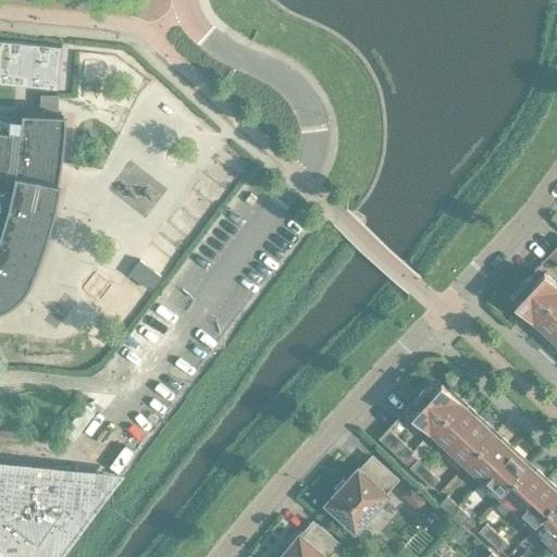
[(0,83),(57,89),(61,47),(0,40),(0,83)]
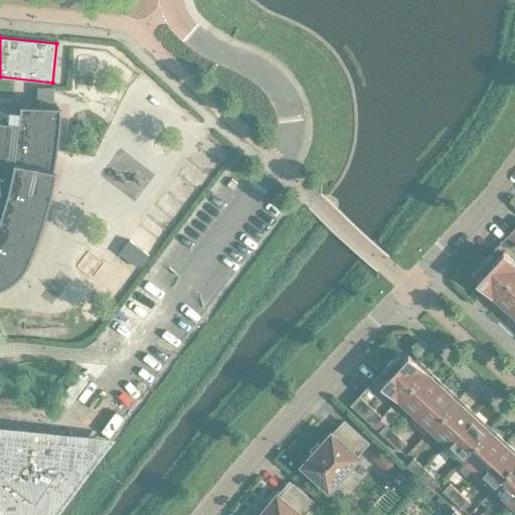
[(36,104),(52,105),(52,101),(52,89),(36,88),(36,104)]
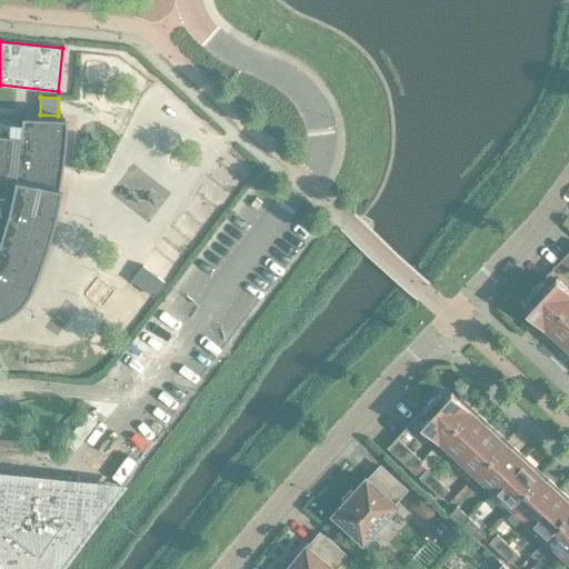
[(26,295),(29,290),(31,286),(35,278),(38,269),(43,253),(49,238),(53,222),(58,207),(62,183),(60,183),(62,166),(65,147),(67,116),(58,116),(40,115),(22,115),(21,135),(0,131),(0,313),(5,312),(9,309),(13,307),(16,305),(19,302),(23,298),(26,295)]
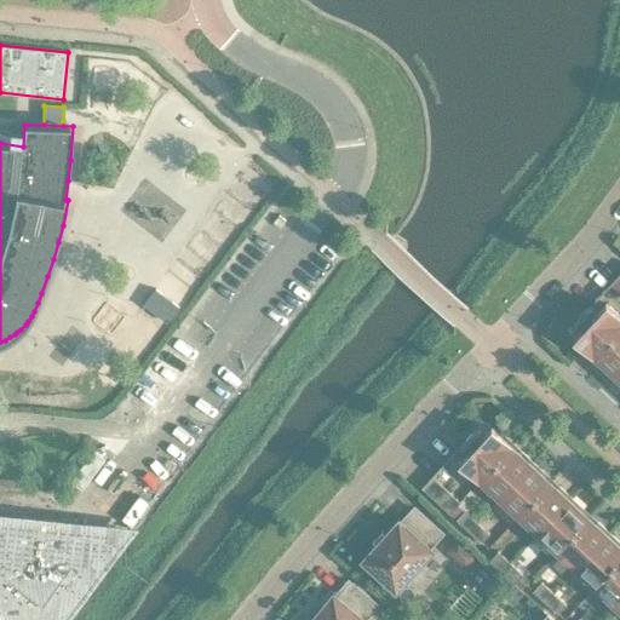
[(155,290),(143,305),(166,322),(178,308),(155,290)]
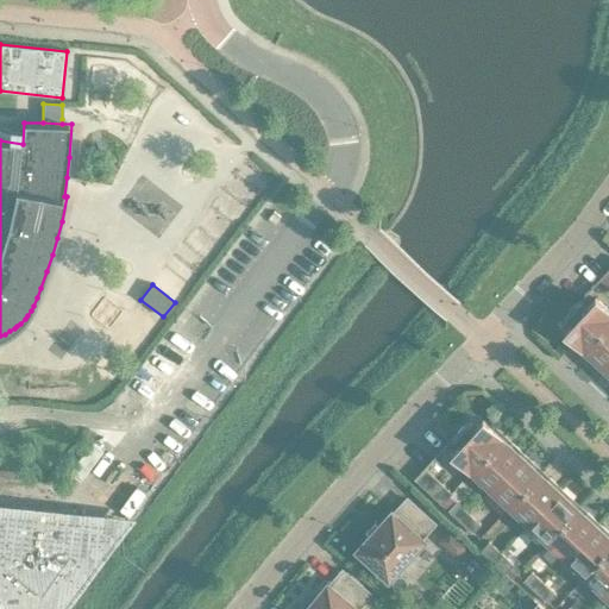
[(583,350),(608,321),(608,312),(594,299),(585,308),(579,303),(579,302),(578,301),(563,318),(564,319),(565,318),(571,324),(563,332),(583,350)]
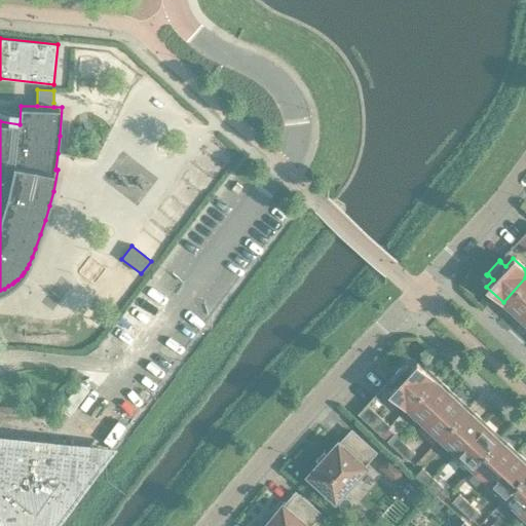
[(518,320),(525,310),(525,277),(503,302),(510,308),(509,310),(518,320)]
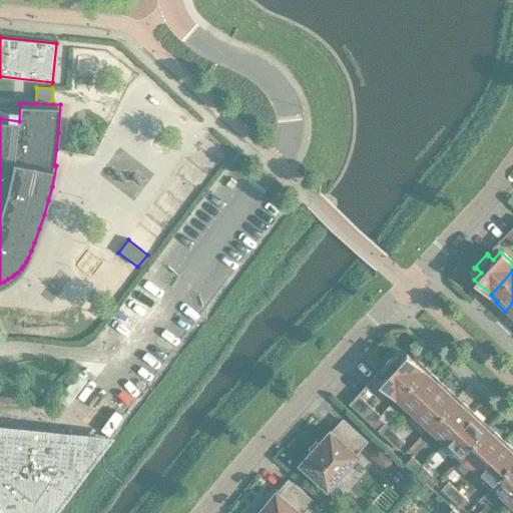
[(380,382),(396,398),(422,370),(406,354),(399,361),(394,356),(395,356),(393,355),(380,369),(382,370),(382,369),(387,374),(380,382)]
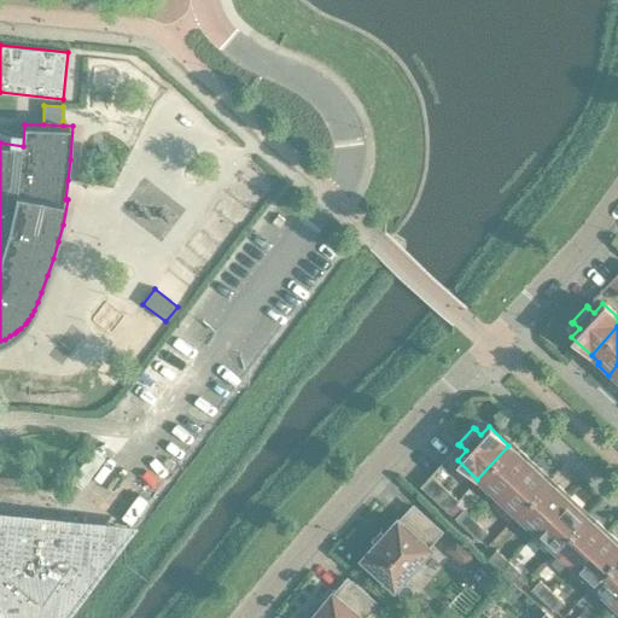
[(496,496),(530,461),(518,450),(517,452),(508,445),(477,479),(496,496)]
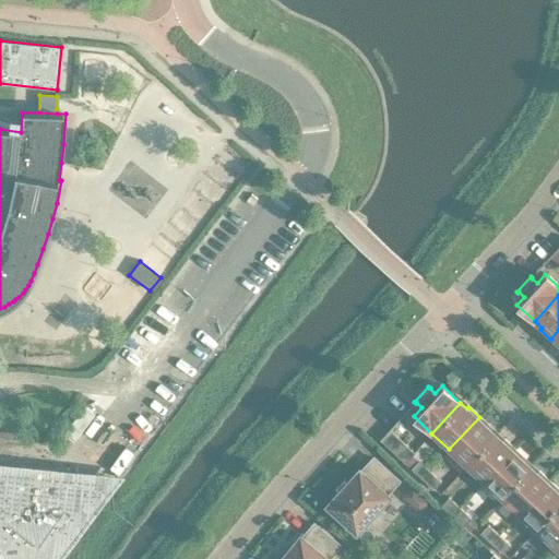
[(466,465),(495,435),(488,428),(489,426),(479,417),(449,449),(466,465)]
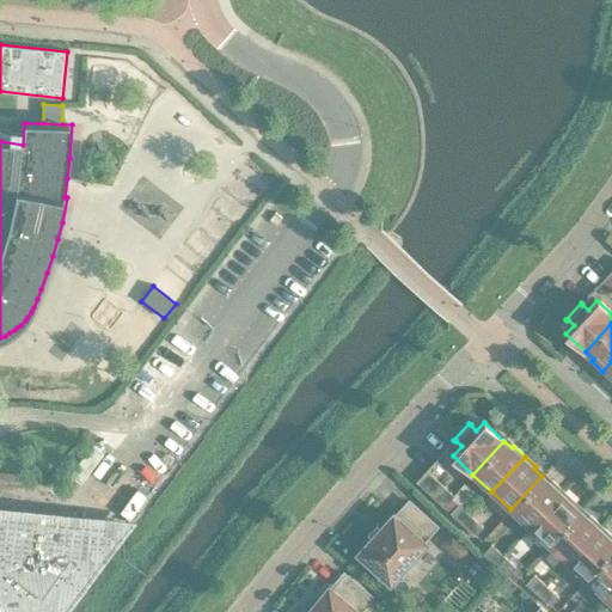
[(453,495),(426,470),(415,481),(442,507),(453,495)]
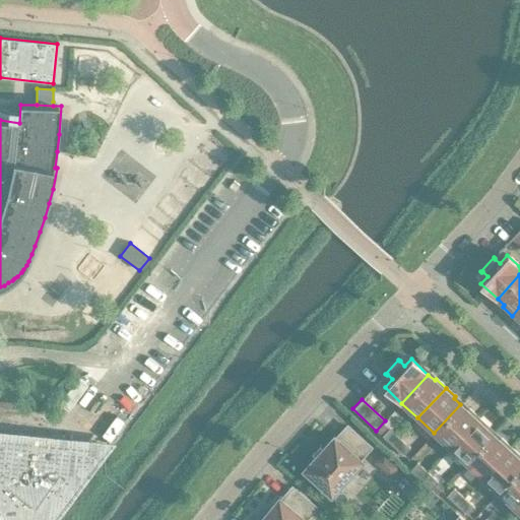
[(450,448),(477,417),(468,408),(466,410),(460,404),(434,433),(450,448)]
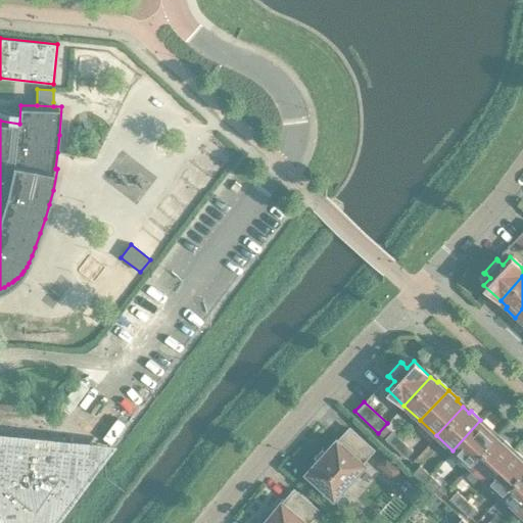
[(469,465),(495,436),(489,430),(490,429),(480,420),(453,450),(469,465)]
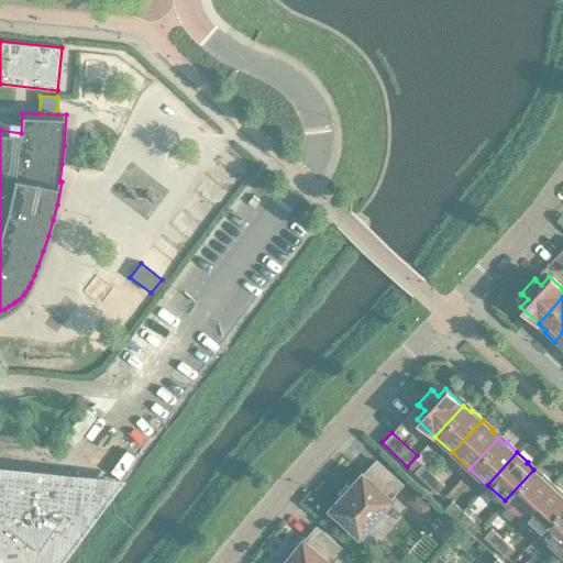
[(361,472),(329,508),(357,534),(390,499),(388,497),(400,484),(375,461),(364,474),(361,472)]
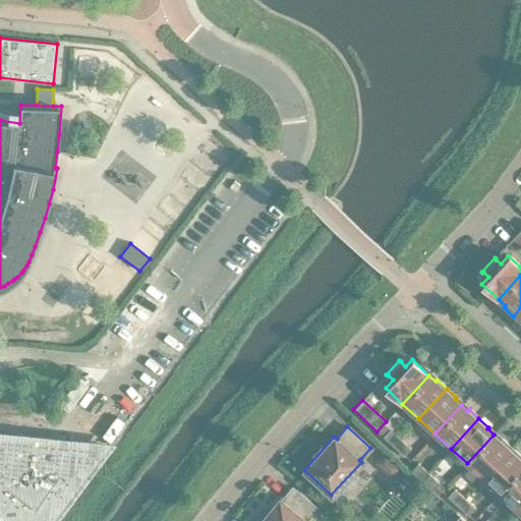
[(393,446),(400,439),(389,428),(383,437),(393,446)]
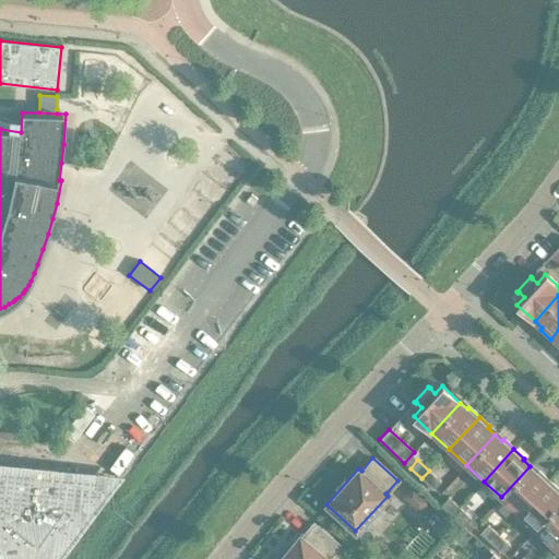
[(519,513),(548,480),(538,472),(536,473),(530,466),(501,497),(519,513)]
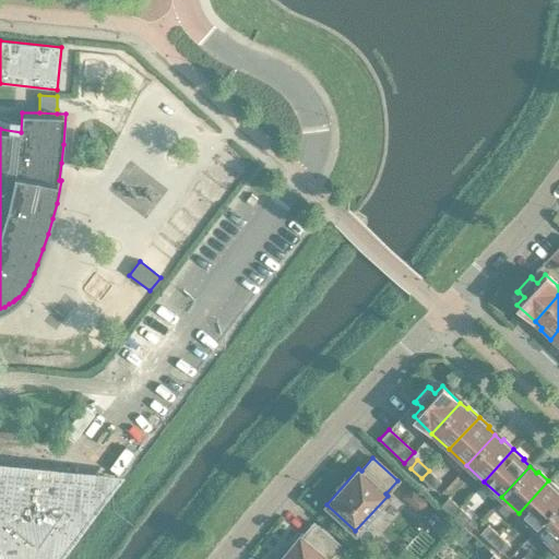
[(429,471),(421,478),(432,489),(440,482),(429,471)]
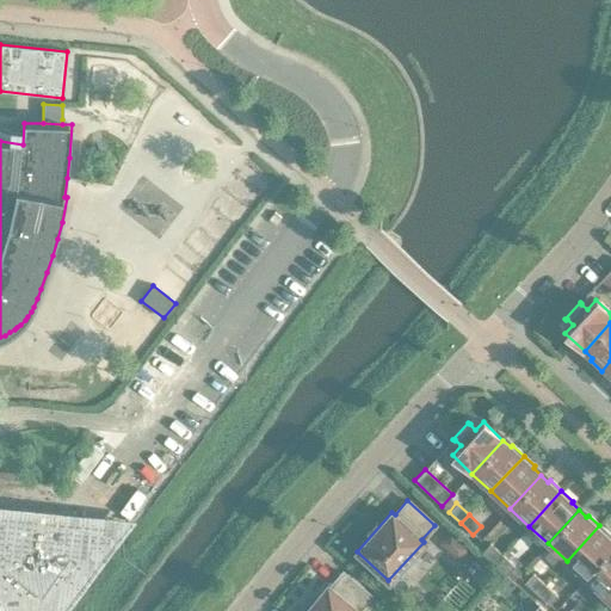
[(63,610),(119,535),(67,522),(60,530),(49,525),(0,518),(0,603),(4,610),(63,610)]
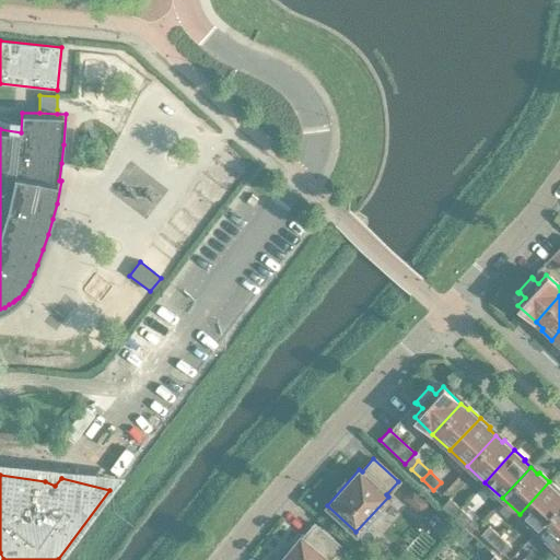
[(536,531),(559,504),(559,494),(558,493),(559,491),(549,481),(520,514),(536,531)]
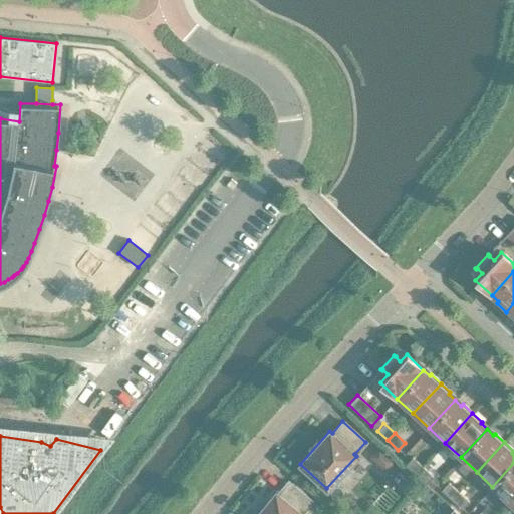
[(394,462),(381,451),(372,461),(386,472),(394,462)]
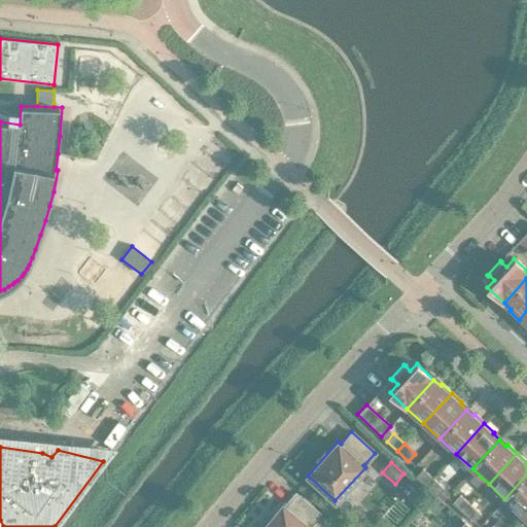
[(426,486),(432,479),(422,468),(415,477),(426,486)]
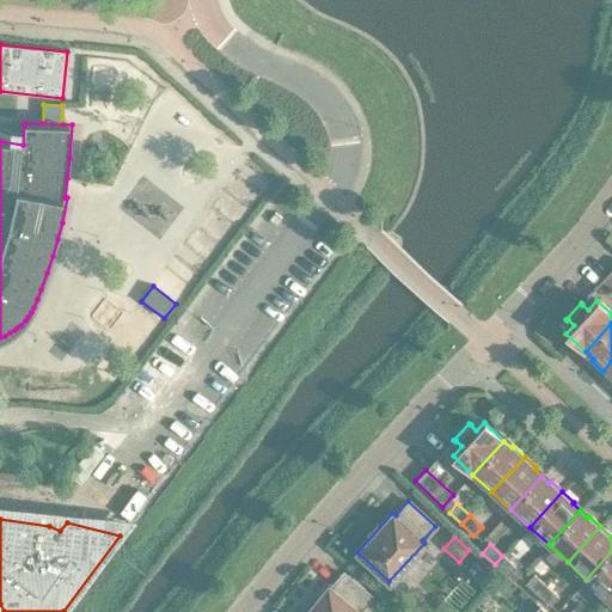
[(605,597),(611,589),(611,551),(586,580),(605,597)]
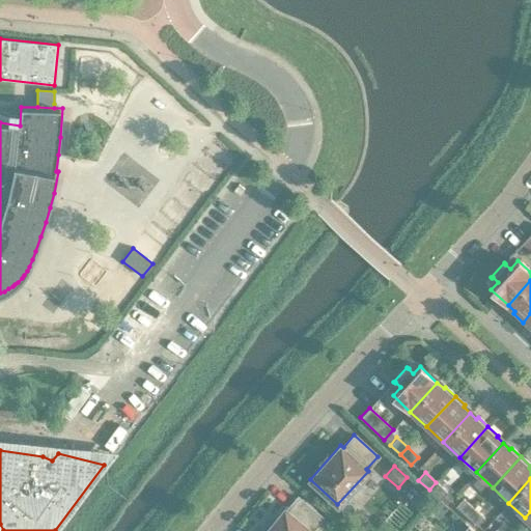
[(436,482),(429,490),(440,500),(447,492),(436,482)]
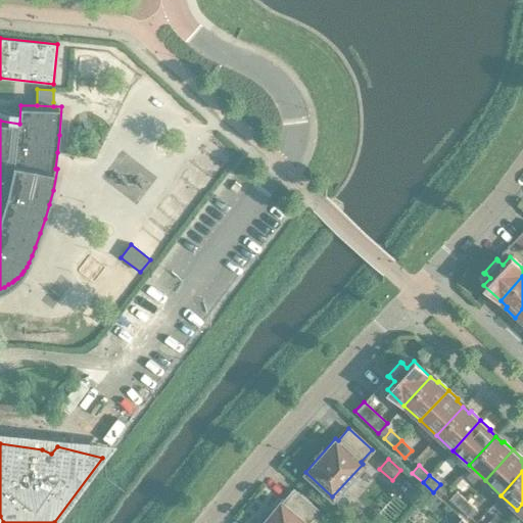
[(280,501),(260,522),(306,522),(317,510),(293,490),(282,503),(280,501)]
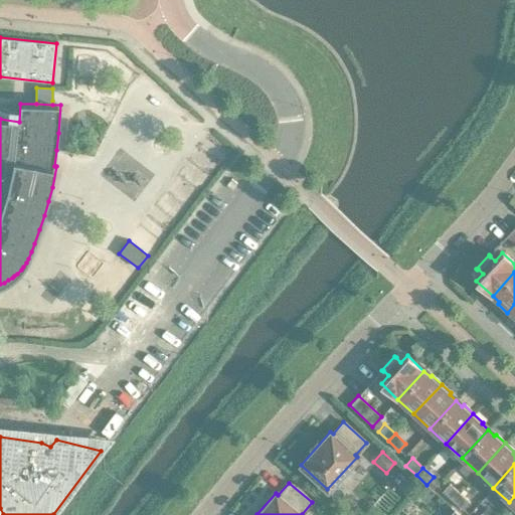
[(452,500),(459,493),(449,483),(442,491),(452,500)]
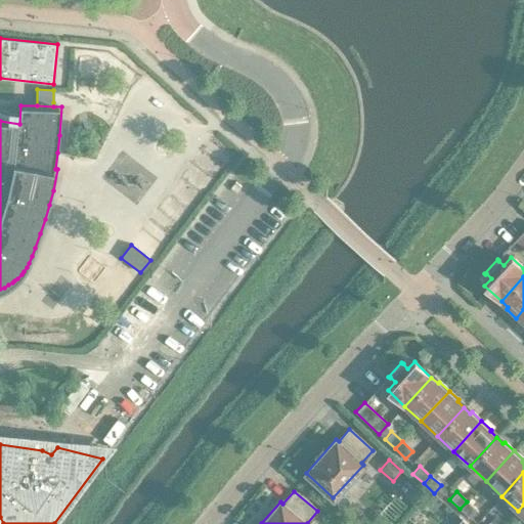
[(467,501),(460,509),(471,519),(477,511),(467,501)]
